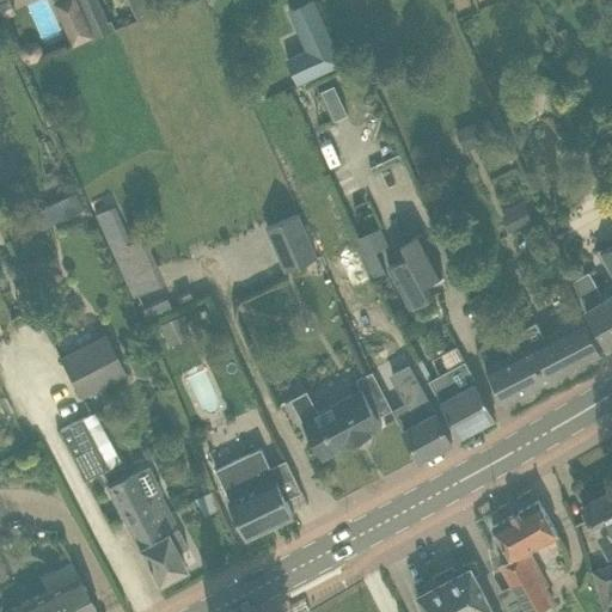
[(0,0),(0,10),(11,5),(7,0),(0,0)]
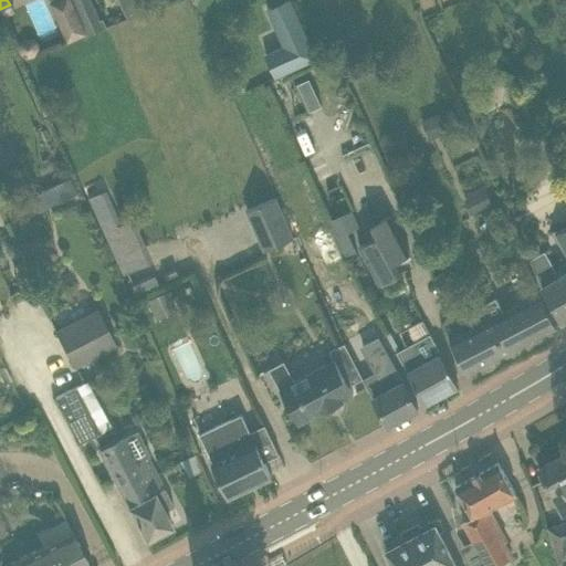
[(55,0),(50,2),(66,40),(83,33),(69,0),(55,0)]
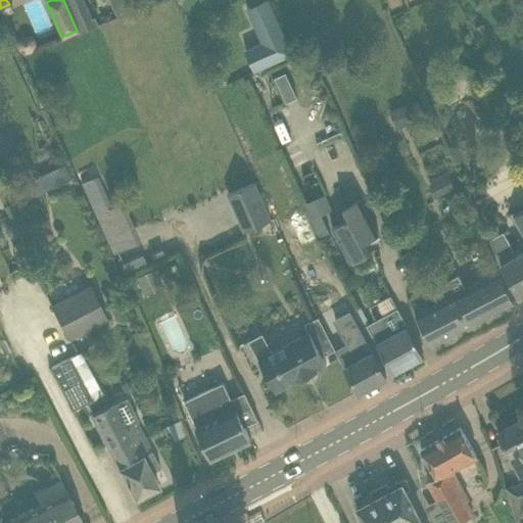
[(67,0),(82,31),(98,24),(95,15),(92,17),(84,0),(67,0)]
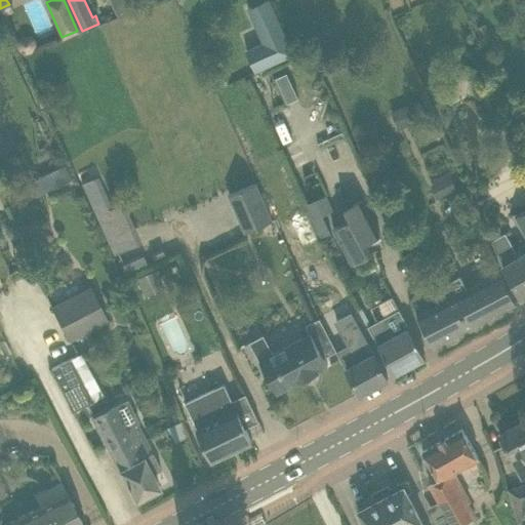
[(110,0),(118,16),(132,11),(127,0),(110,0)]
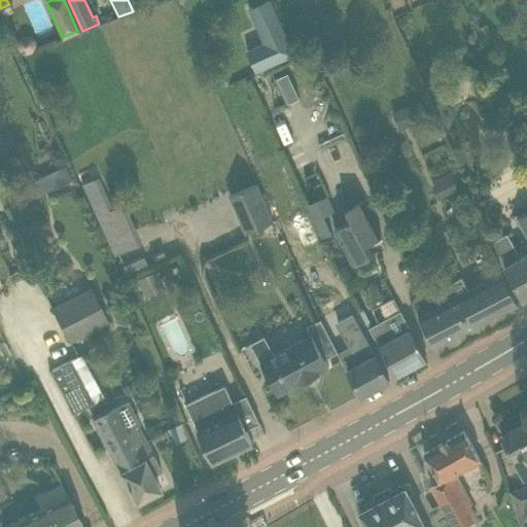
[(264,42),(247,49),(255,70),(294,54),(270,0),(262,0),(248,6),(264,42)]
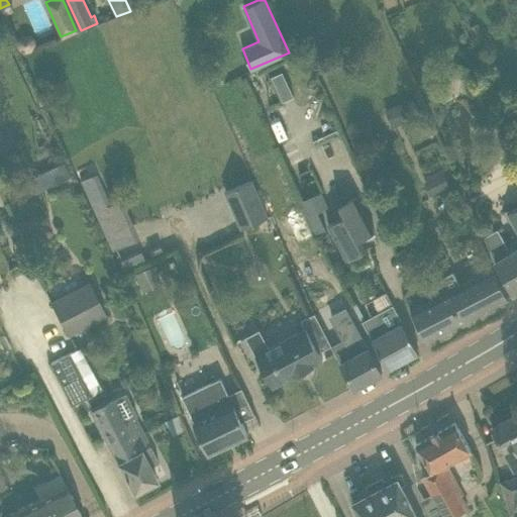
[(477,23),(469,27),(473,37),(482,33),(477,23)]
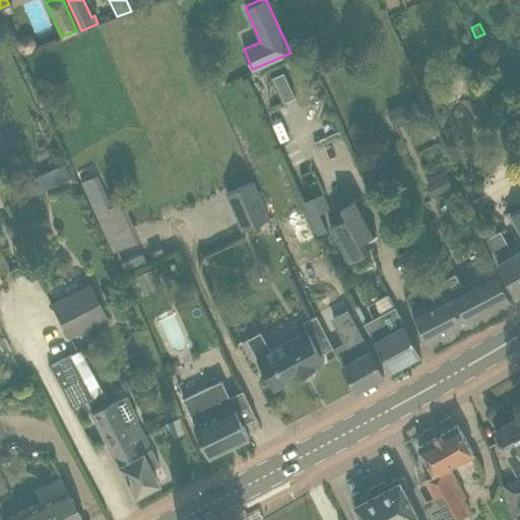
[(273,76),(284,101),(295,95),(283,71),(273,76)]
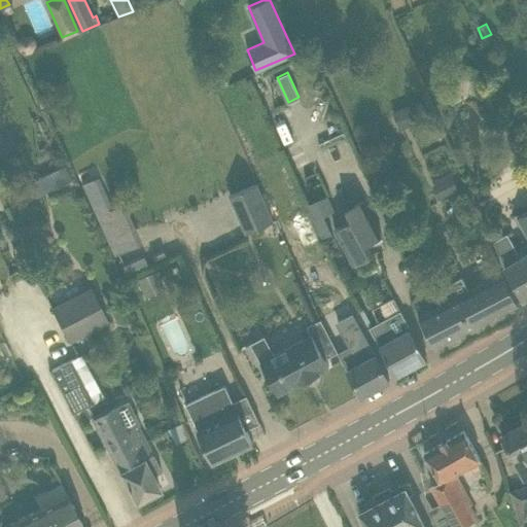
[(229,83),(224,75),(213,80),(217,89),(229,83)]
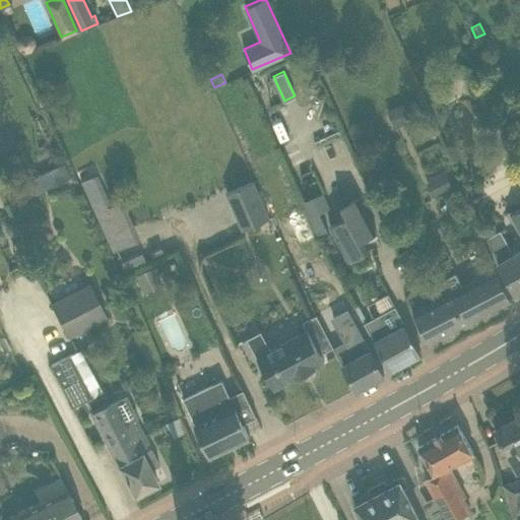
[(386,110),(394,128),(415,120),(408,101),(386,110)]
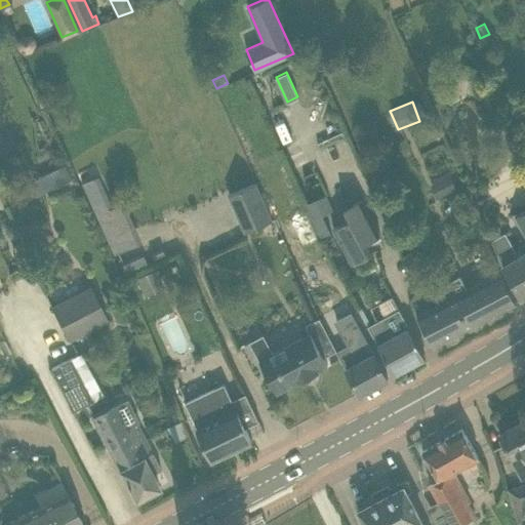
[(18,187),(26,201),(71,179),(64,165),(18,187)]
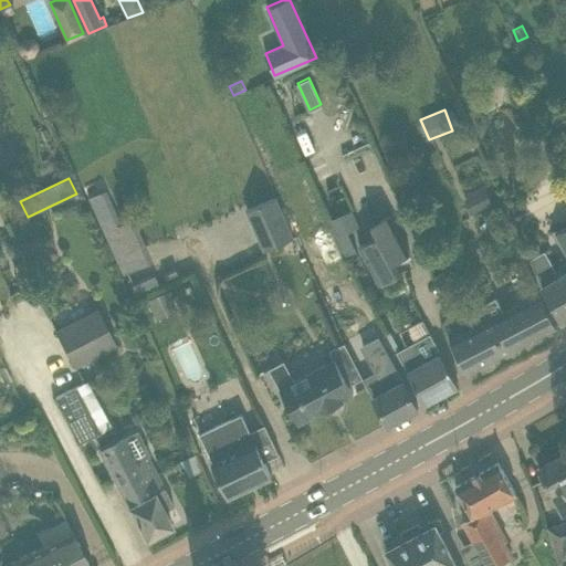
[(463,199),(470,213),(492,203),(485,188),(463,199)]
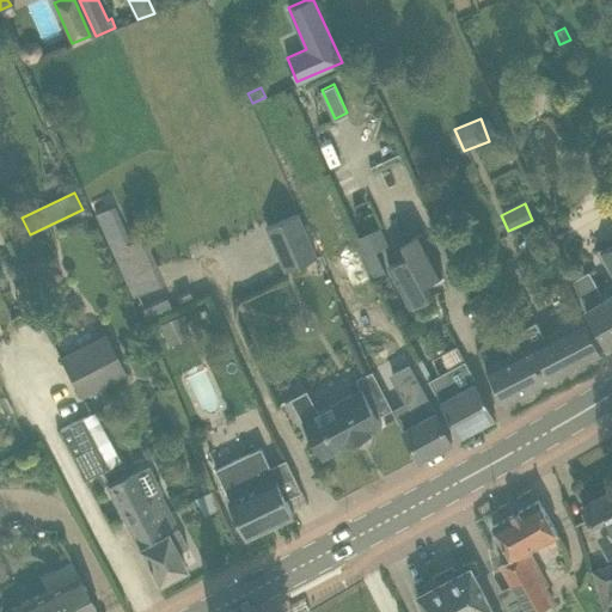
[(95,213),(109,245),(123,238),(109,207),(95,213)]
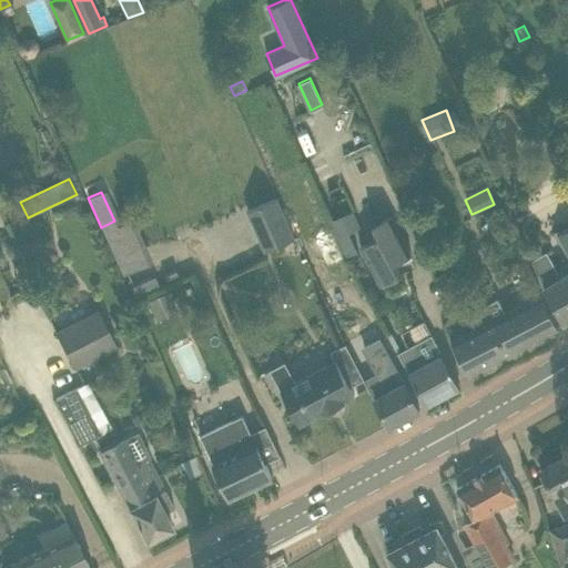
[(246,210),(264,251),(295,237),(276,196),(246,210)]
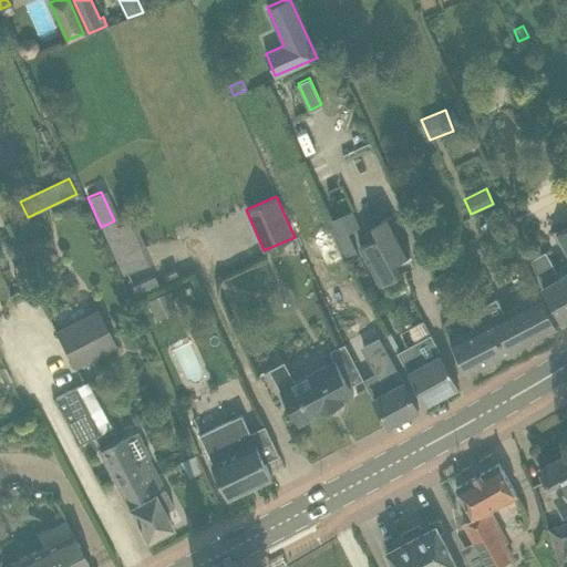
[(411,253),(390,214),(371,224),(377,235),(359,246),(379,285),(399,275),(392,264),(411,253)]
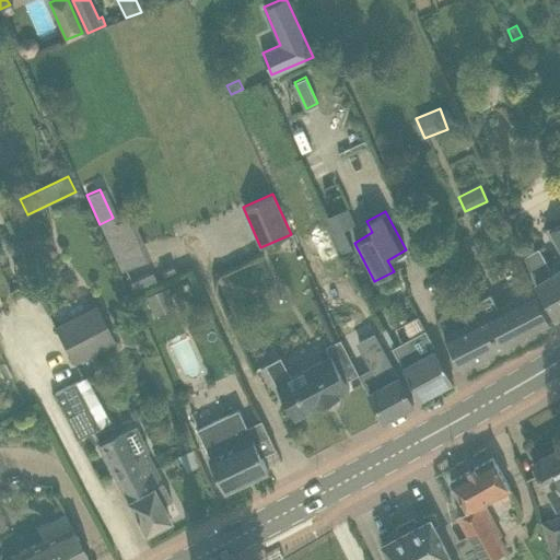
[(559,266),(552,270),(538,246),(524,255),(531,271),(556,315),(559,312),(559,221),(547,229),(559,252),(559,266)]
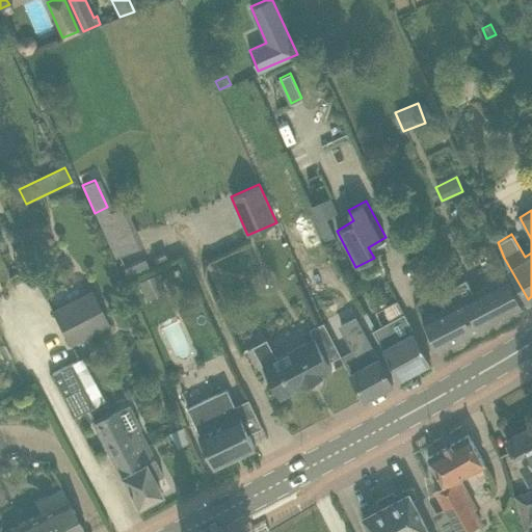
[(289,225),(301,253),(322,243),(310,216),(289,225)]
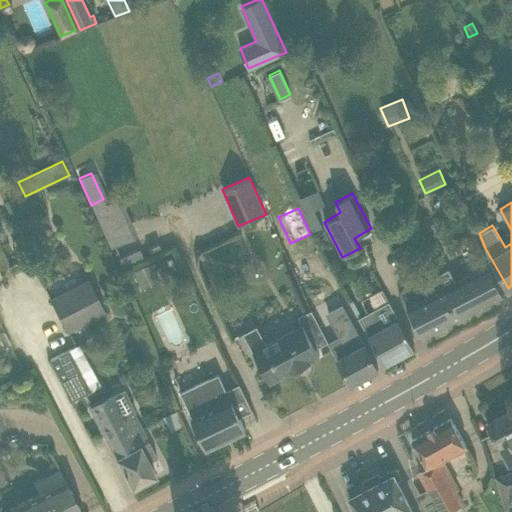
[(112,249),(120,267),(143,256),(135,238),(112,249)]
